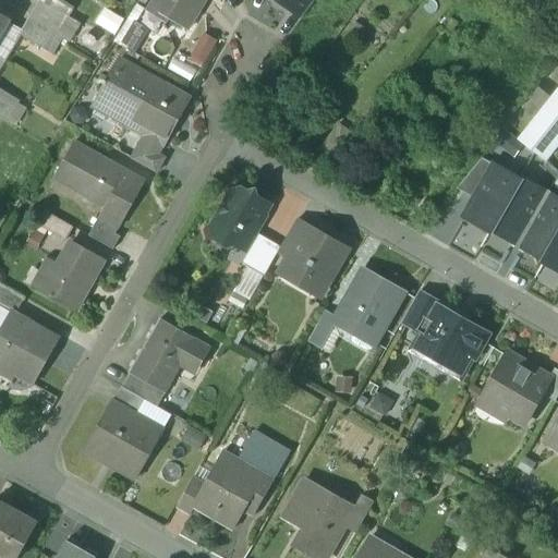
[(43,0),(29,20),(59,38),(74,14),(51,0),(43,0)]
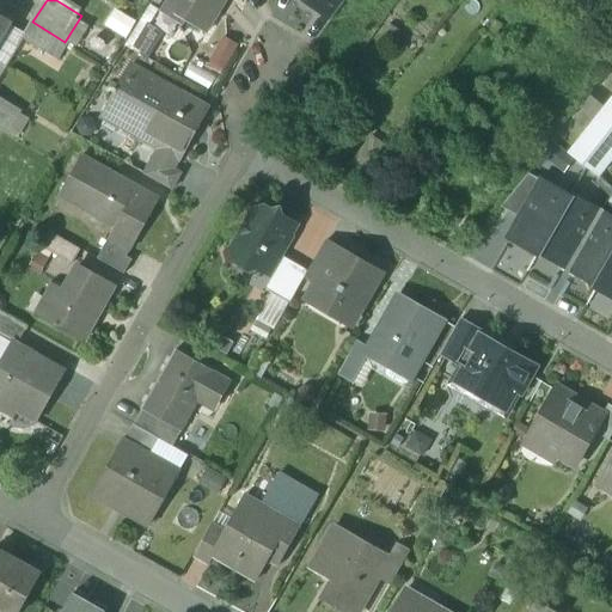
[(170,0),(167,5),(185,16),(183,19),(207,34),(220,12),(210,6),(213,0),(170,0)]
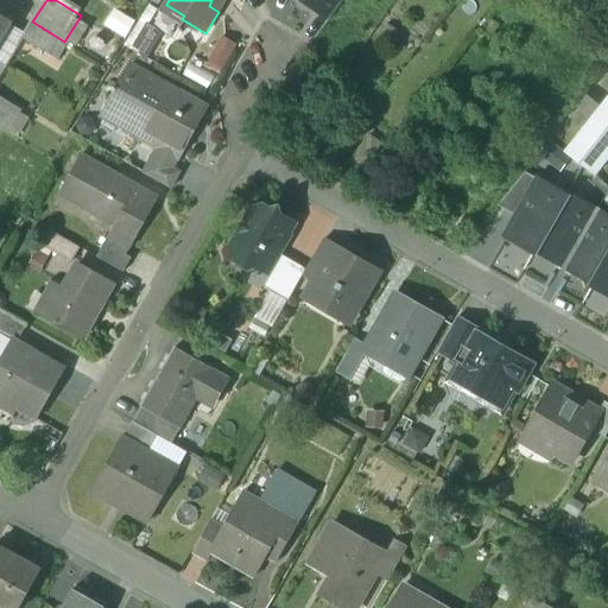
[(310,0),(320,7),(316,11),(318,13),(327,0),(310,0)]
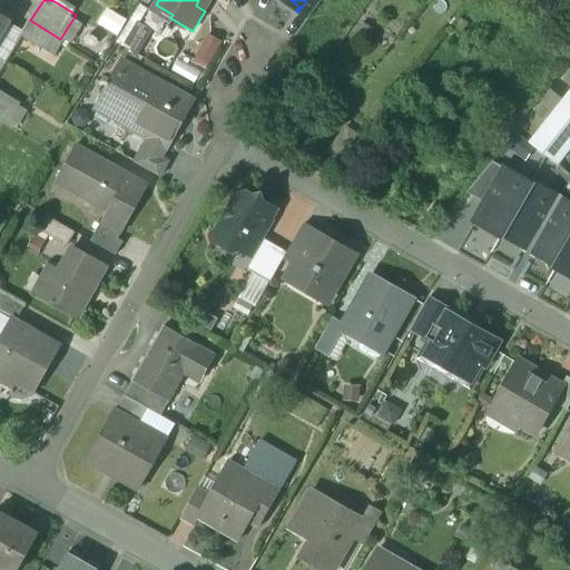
[(306,0),(298,12),(308,19),(322,0),(306,0)]
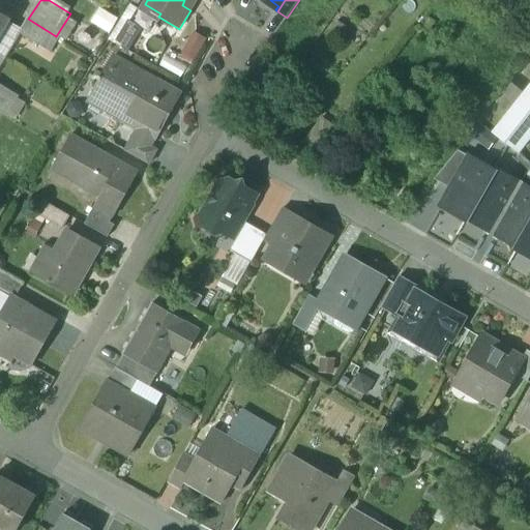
[(0,35),(10,19),(0,11),(0,35)]
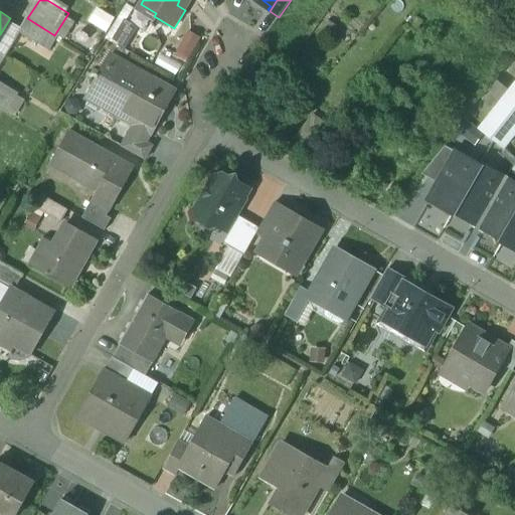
[(19,32),(45,48),(54,35),(27,18),(19,32)]
